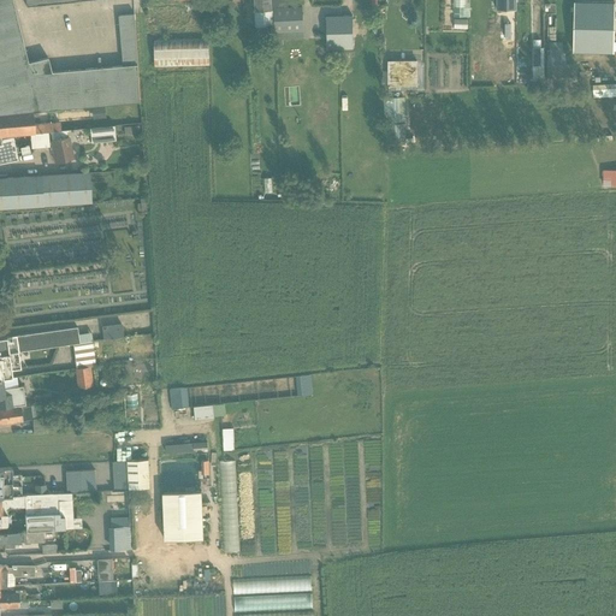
[(140,102),(137,65),(123,66),(53,72),(51,71),(47,58),(28,64),(11,0),(0,0),(0,114),(33,112),(140,102)]
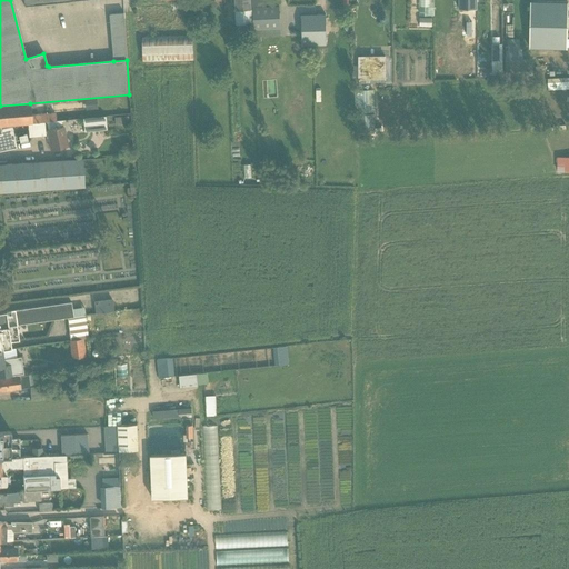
[(233,0),(235,10),(235,25),(251,25),(249,0),(233,0)]
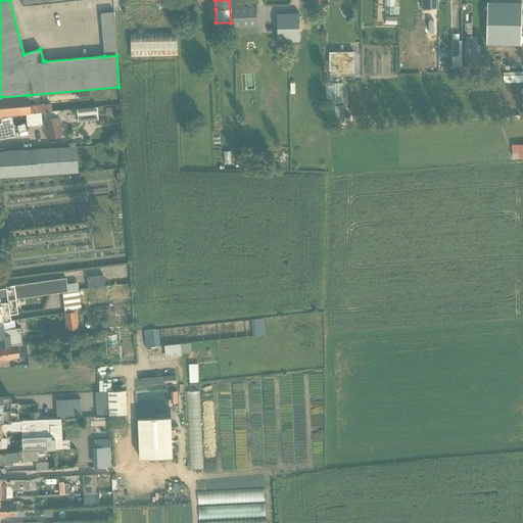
[(384,0),(384,7),(386,7),(386,13),(395,13),(395,0),(384,0)]
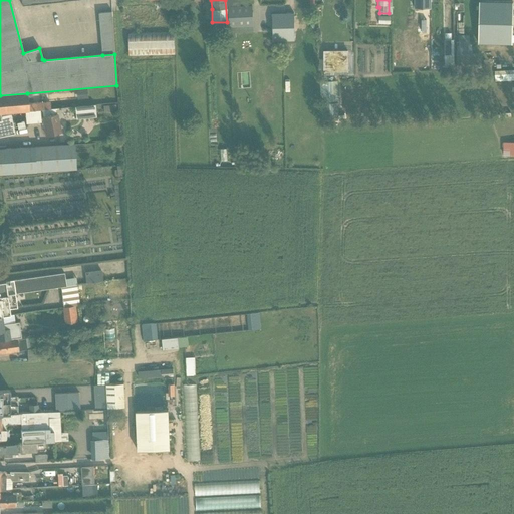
[(513,2),(480,2),(480,43),(513,43),(513,25),(513,2)]
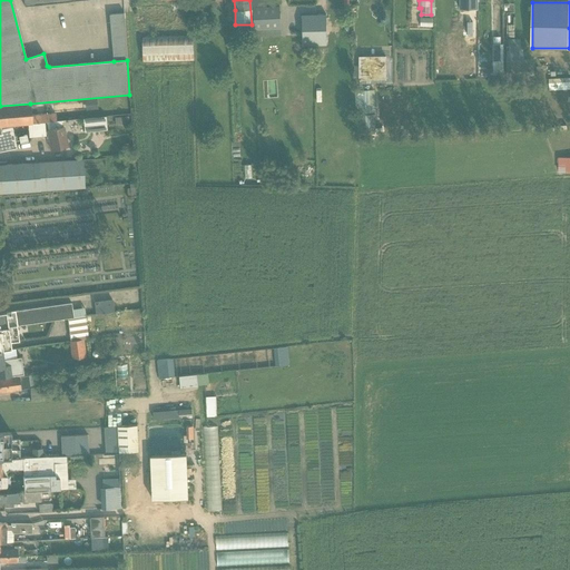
[(253,8),(254,30),(281,29),(279,7),(253,8)]
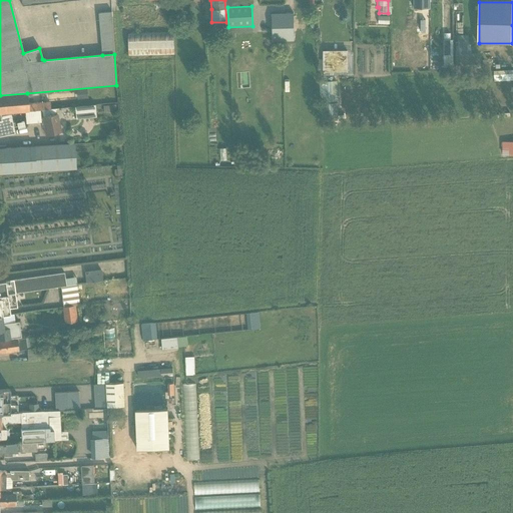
[(98,13),(102,55),(114,54),(111,12),(98,13)]
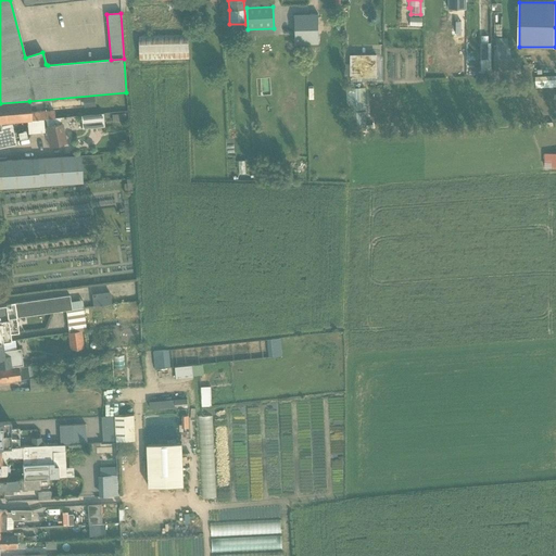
[(318,43),(318,14),(294,15),(294,45),(318,43)]
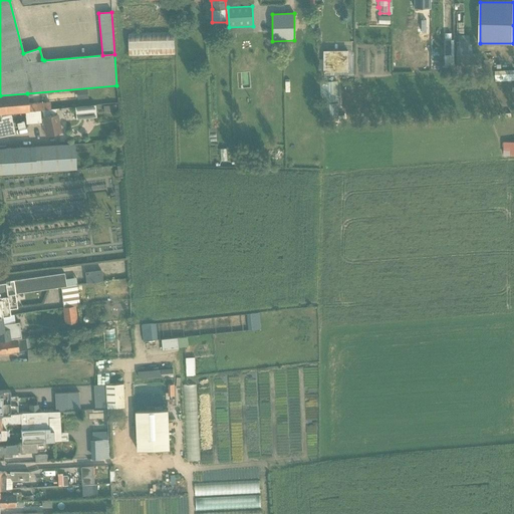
[(174,32),(129,33),(129,56),(175,55),(174,32)]
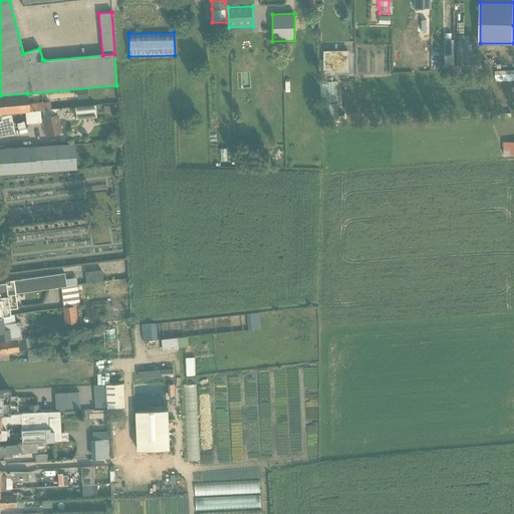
[(323,51),(324,71),(347,71),(347,51),(323,51)]
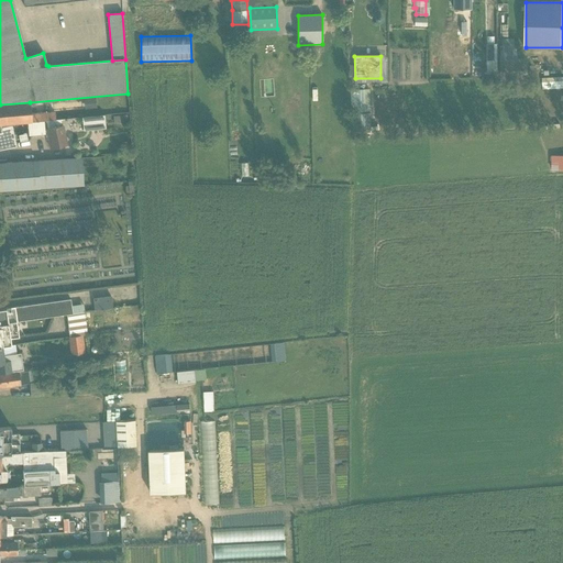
[(351,85),(352,114),(354,131),(372,130),(371,113),(370,89),(364,89),(364,84),(351,85)]
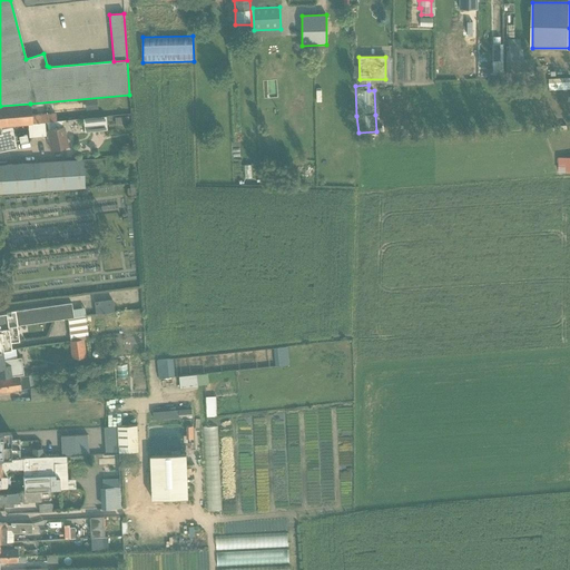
[(86,110),(97,110),(96,99),(85,100),(86,110)]
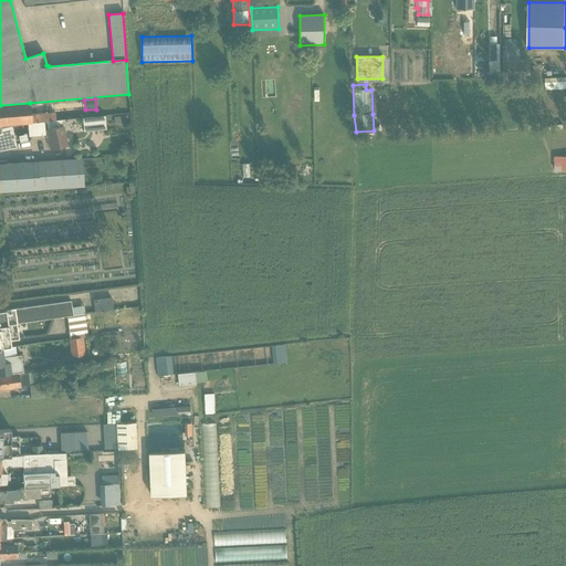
[(31,115),(30,103),(0,105),(0,125),(28,123),(44,122),(45,122),(55,121),(54,113),(31,115)]
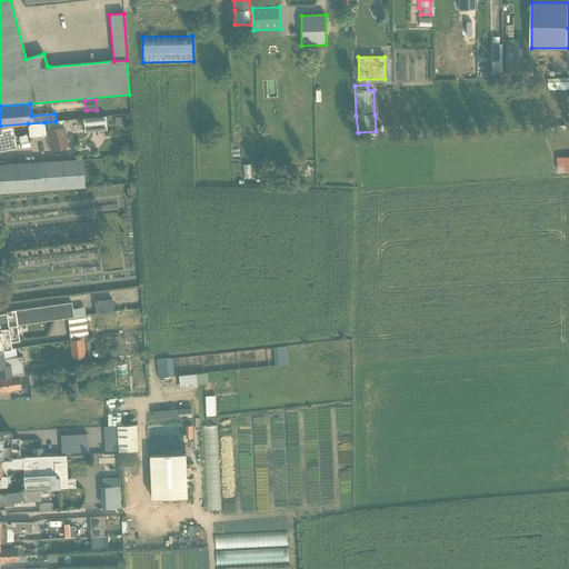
[(115,125),(128,123),(128,116),(113,117),(115,125)]
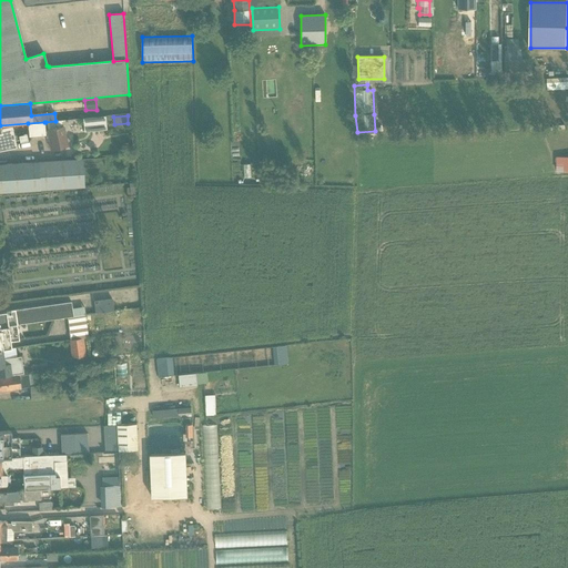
[(83,132),(105,130),(104,117),(82,119),(83,132)]
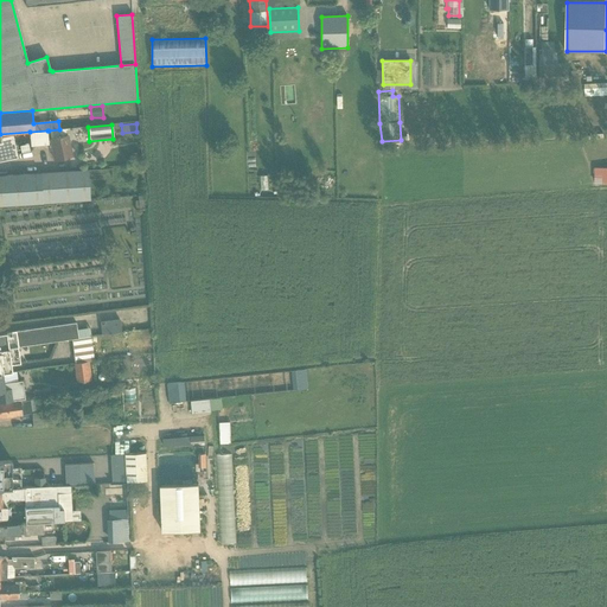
[(59,129),(49,131),(50,139),(49,140),(53,161),(72,157),(68,135),(65,136),(65,128),(59,129)]
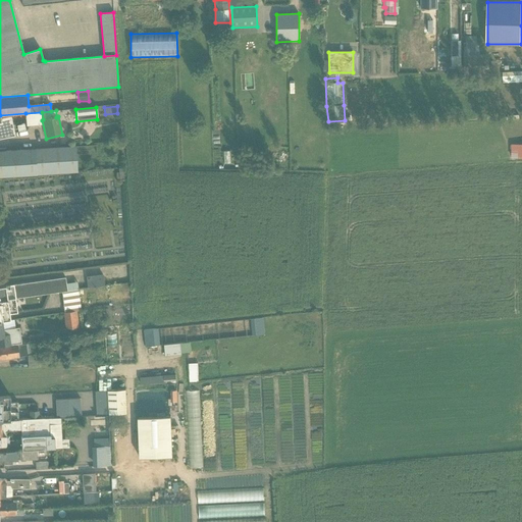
[(41,112),(25,113),(27,125),(42,124),(41,112)]
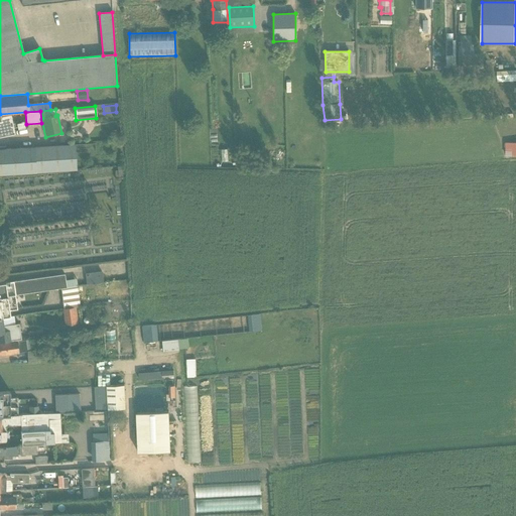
[(0,137),(14,134),(10,115),(0,115),(0,137)]
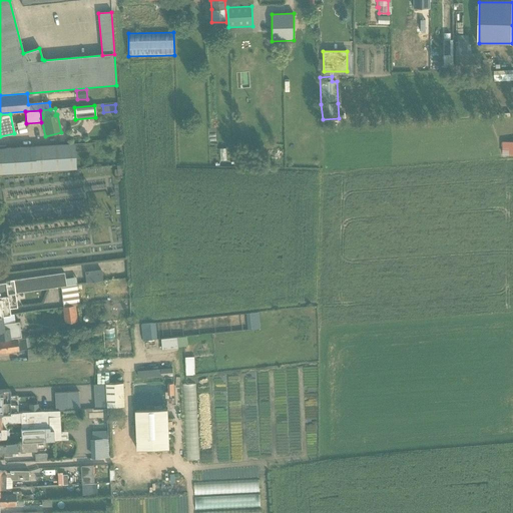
[(502,154),(512,154),(512,141),(502,142),(502,154)]
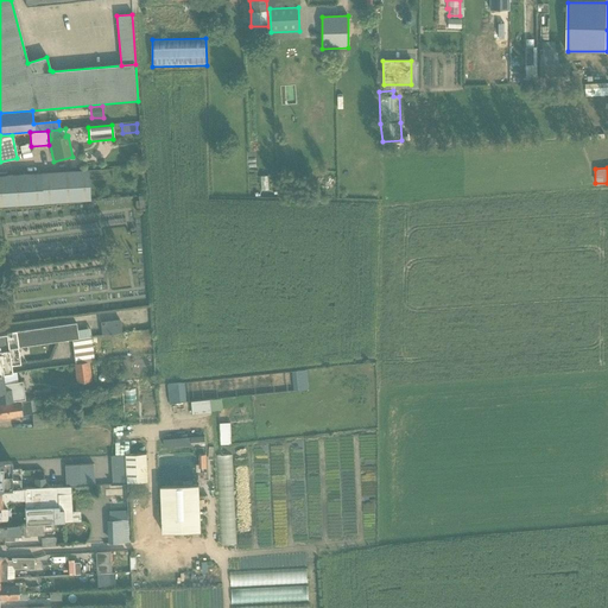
[(112,169),(0,175),(0,206),(89,200),(88,182),(113,181),(112,169)]
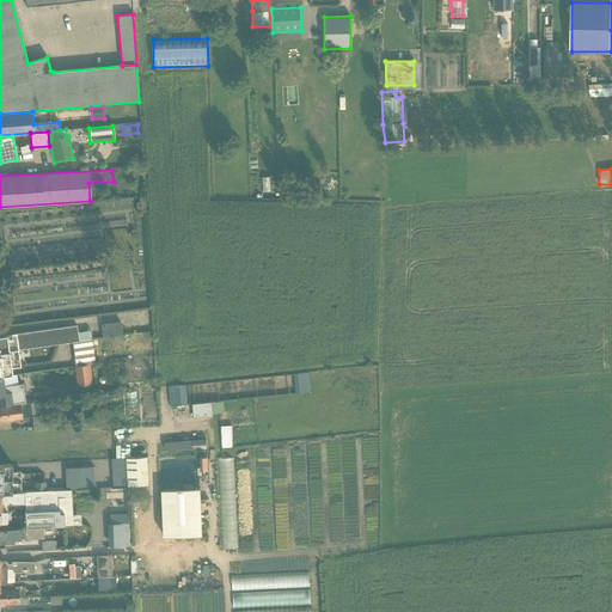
[(77,332),(75,324),(0,335),(0,352),(18,349),(79,341),(79,342),(91,341),(90,331),(77,332)]
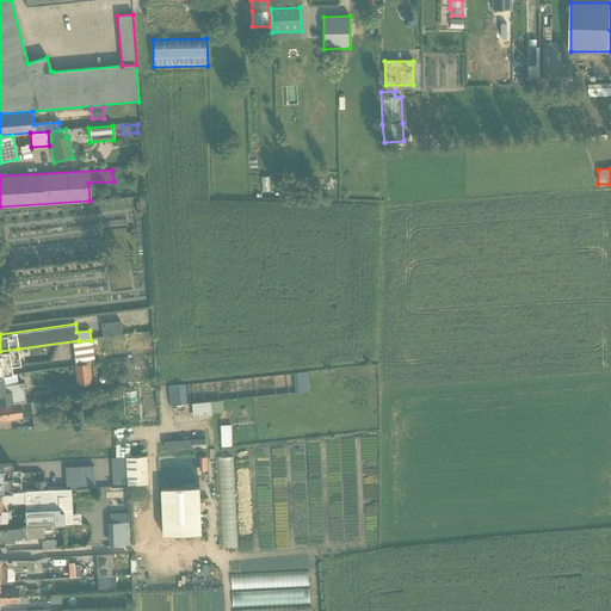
[(94,363),(91,340),(79,341),(72,343),(75,366),(91,364),(94,363)]
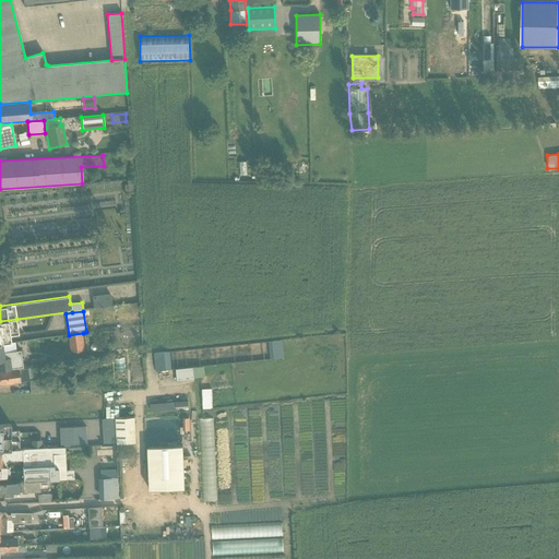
[(16,319),(0,321),(0,344),(4,344),(11,343),(10,336),(19,335),(16,319)]
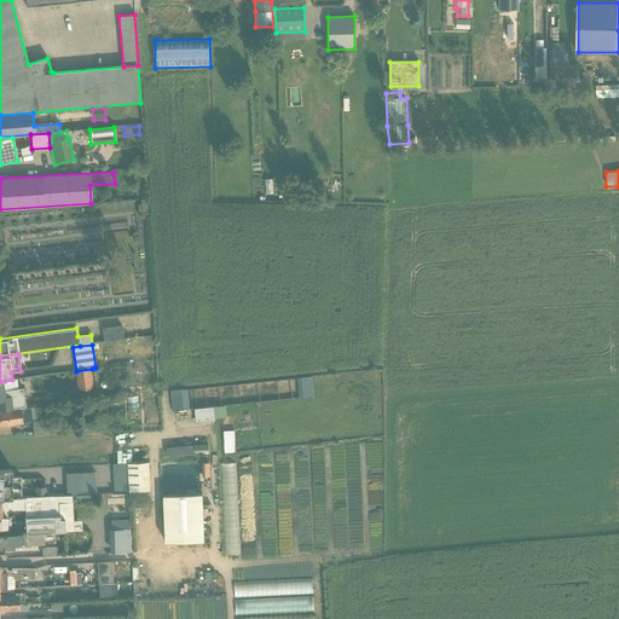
[(76,371),(80,392),(96,389),(92,369),(76,371)]
